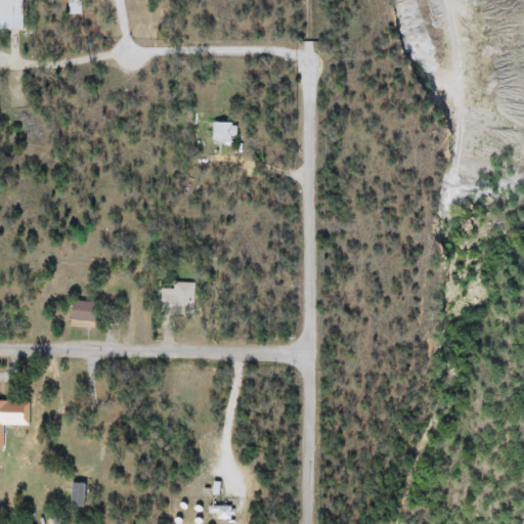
[(20,0),(20,29),(0,29),(0,0),(20,0)]
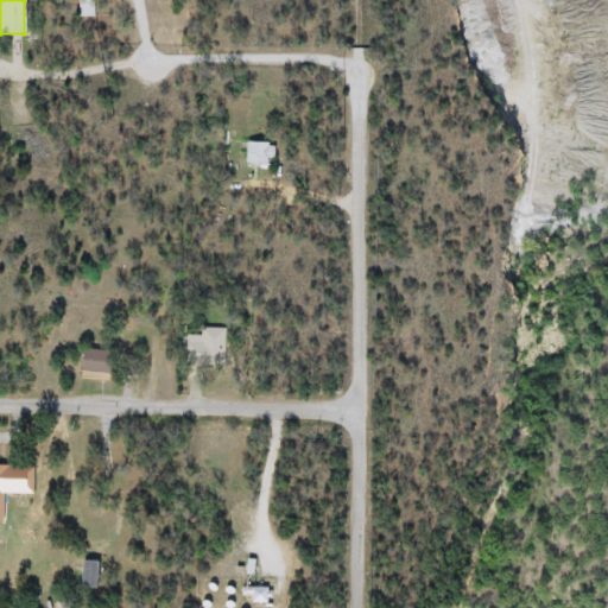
[(274,164),(244,164),(244,143),(274,143),(274,164)]
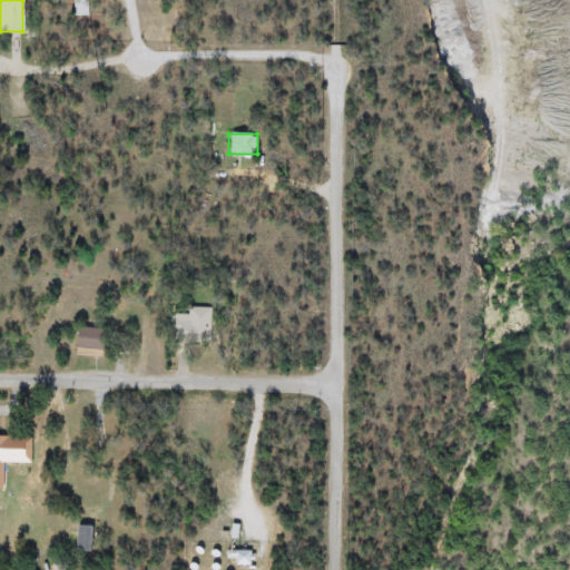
[(173,307),(212,307),(212,341),(173,341),(173,307)]
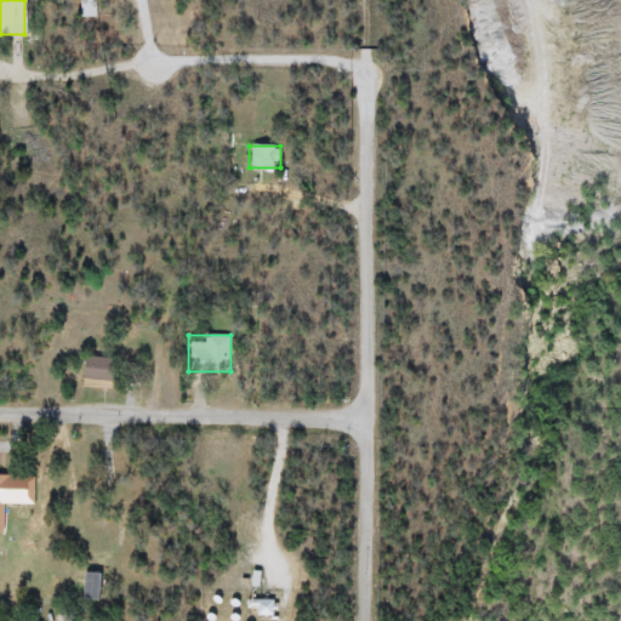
[(81,381),(81,357),(110,357),(110,381),(81,381)]
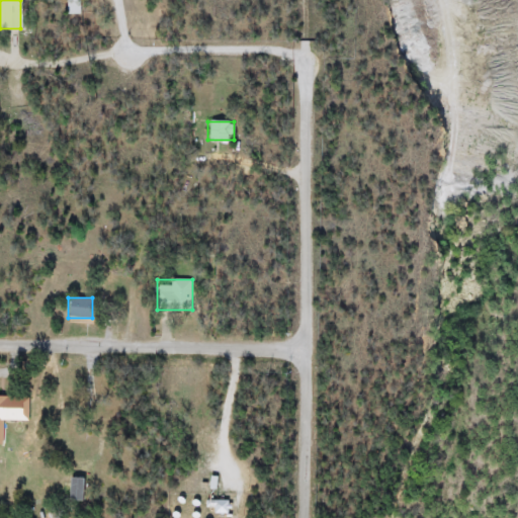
[(27,421),(1,420),(1,444),(0,443),(0,397),(28,398),(27,421)]
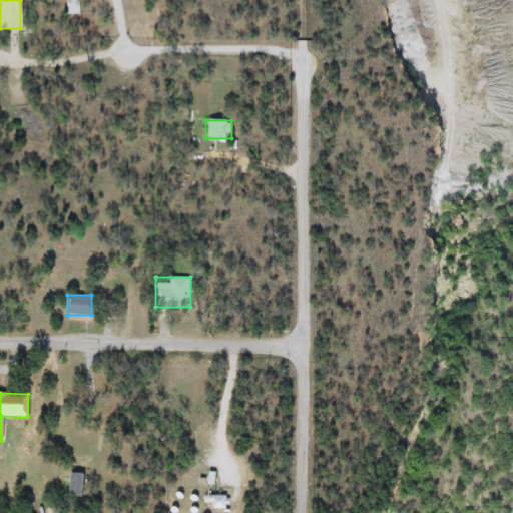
[(84,496),(67,496),(67,474),(84,474),(84,496)]
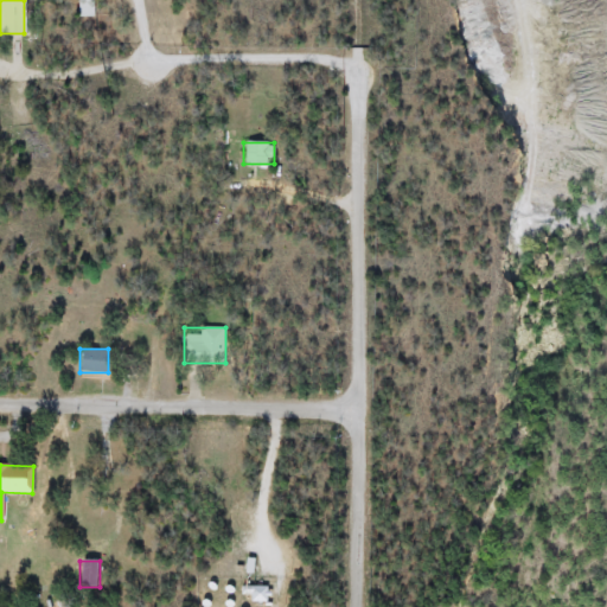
[(268,602),(242,602),(242,587),(268,587),(268,602)]
